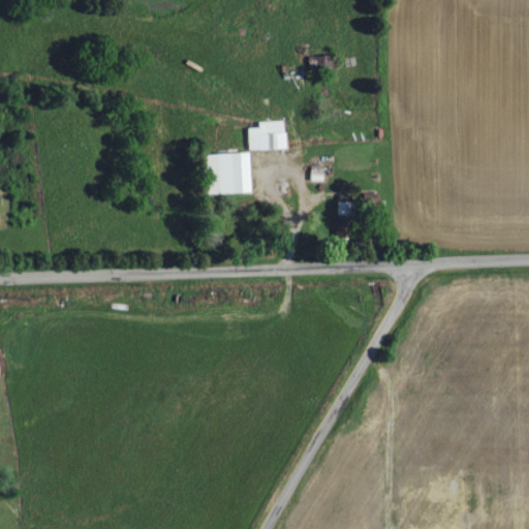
[(335,69),(333,55),(310,58),(312,72),(335,69)]
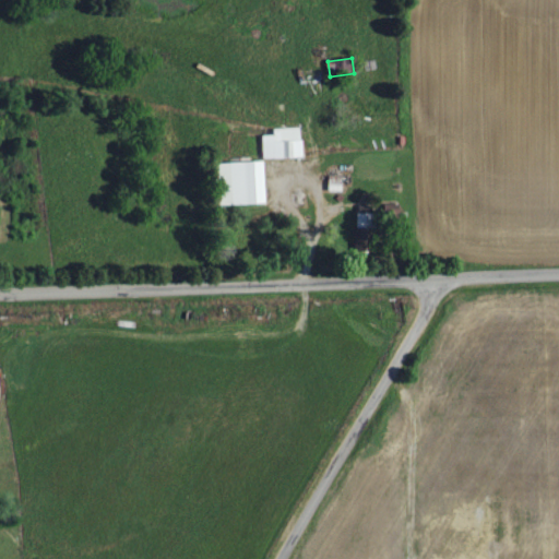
[(264,159),(305,157),(304,128),(275,129),(275,135),(264,135),(264,159)]
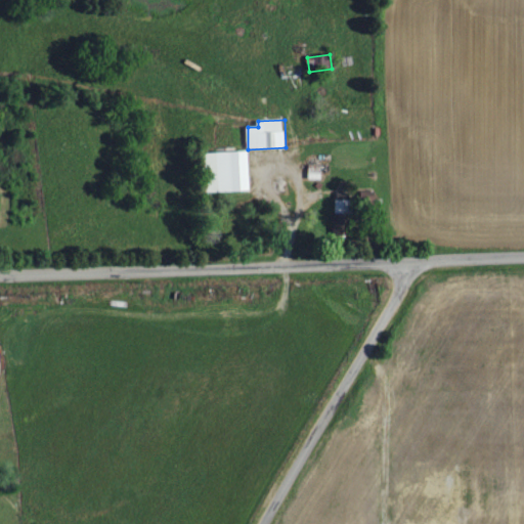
[(253,191),(252,151),(208,153),(209,192),(253,191)]
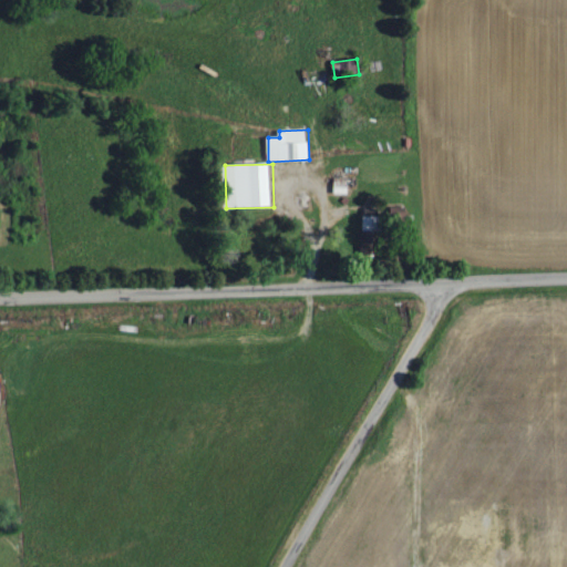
[(347,194),(347,178),(334,178),(334,194),(347,194)]
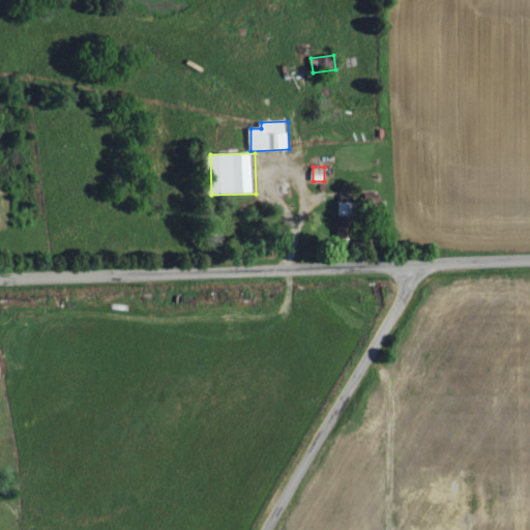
[(356,202),(341,202),(341,236),(356,236),(356,202)]
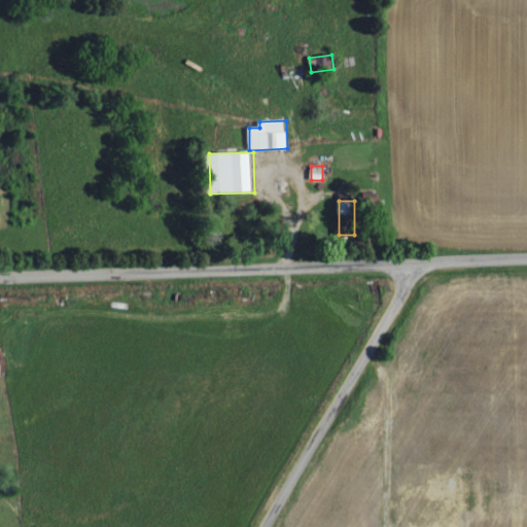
All buildings are outlined.
